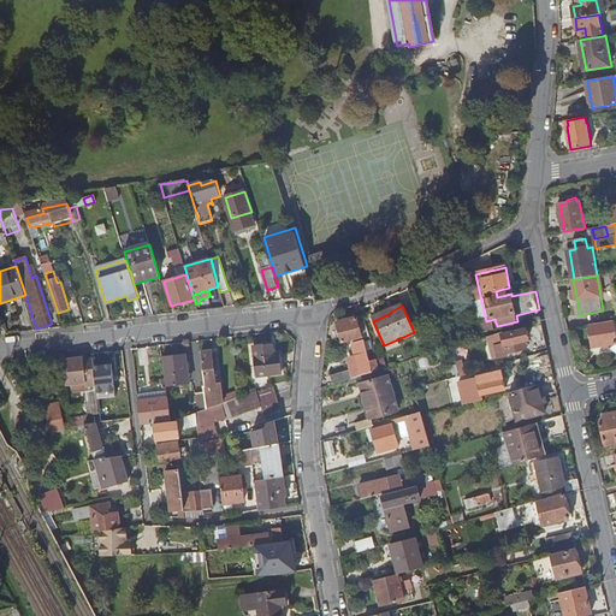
[(343,344),(371,337),(365,317),(338,324),(343,344)]
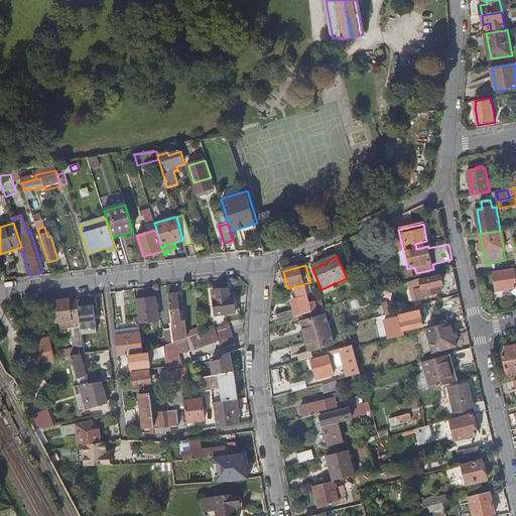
[(515,275),(515,269),(494,273),(497,291),(515,287),(515,275)]
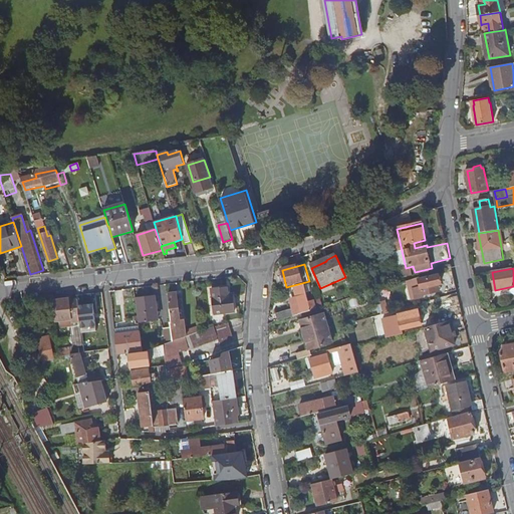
[(440,275),(420,281),(423,288),(415,290),(418,300),(425,298),(424,296),(439,291),(438,286),(442,285),(440,275)]
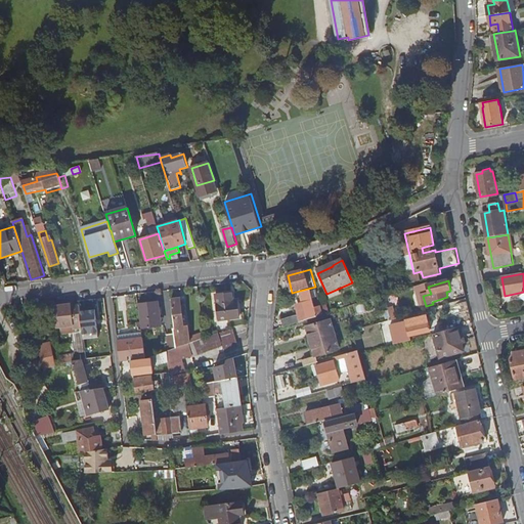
[(281,329),(323,315),(320,307),(315,308),(310,291),(301,294),(306,311),(303,312),(304,315),(297,316),(279,321),(281,329)]
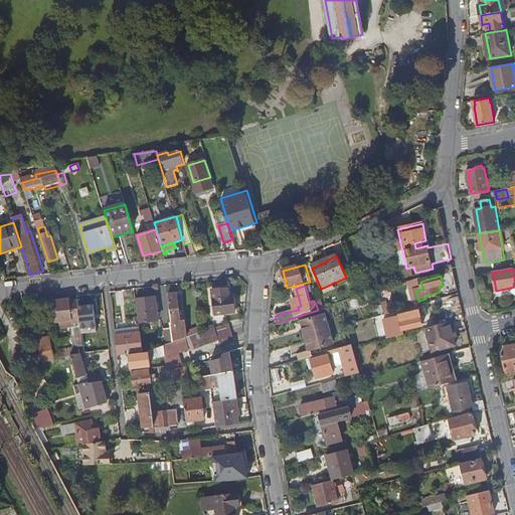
[(230,297),(229,288),(213,290),(216,315),(236,313),(234,296),(230,297)]
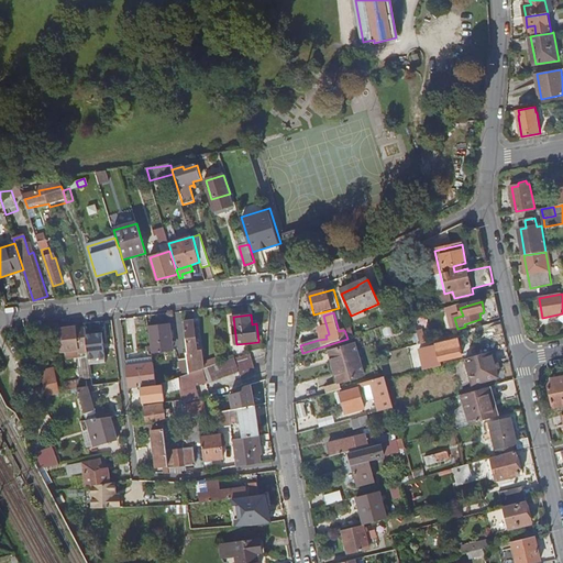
[(187,354),(188,360),(189,374),(201,370),(205,370),(202,352),(198,352),(195,321),(186,322),(189,353),(187,354)]
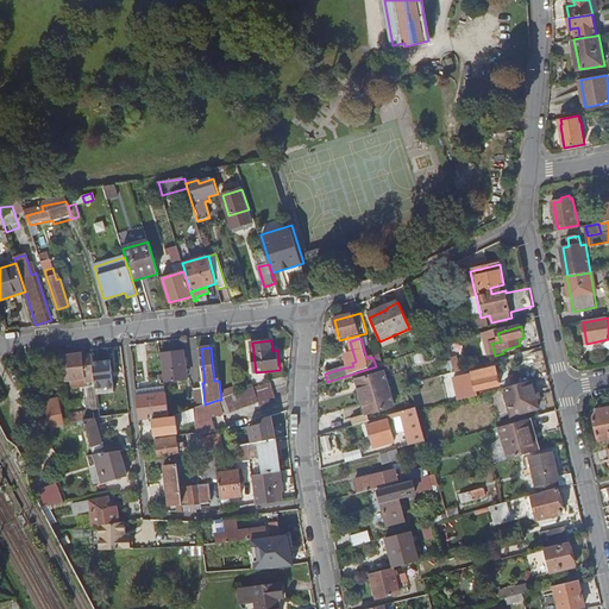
[(93,356),(95,375),(117,371),(114,351),(93,353),(93,356)]
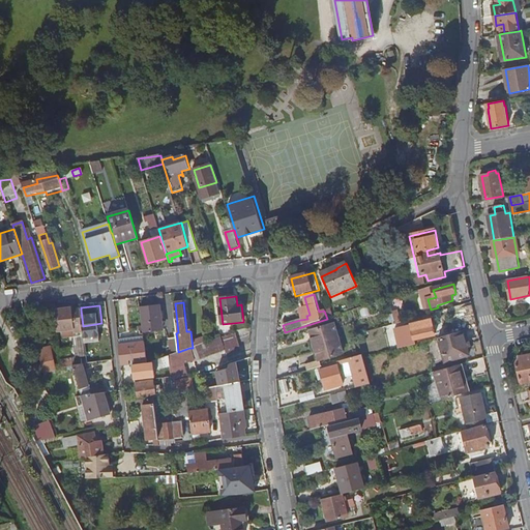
[(141,307),(143,332),(164,330),(160,305),(141,307)]
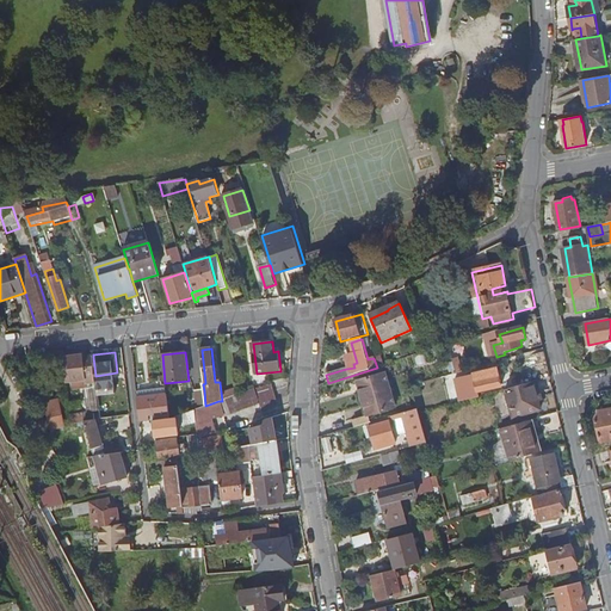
[(96,382),(96,376),(93,357),(84,358),(84,356),(63,358),(66,382),(86,380),(86,383),(96,382)]
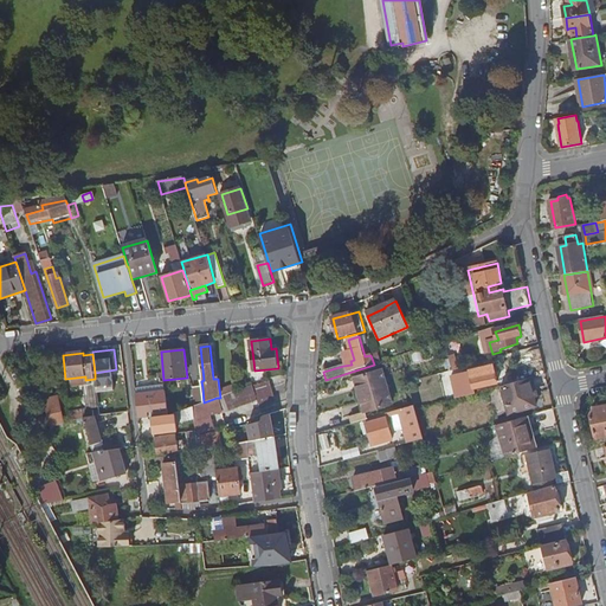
[(468,397),(477,394),(476,389),(498,385),(495,367),(471,372),(475,387),(466,389),(468,397)]
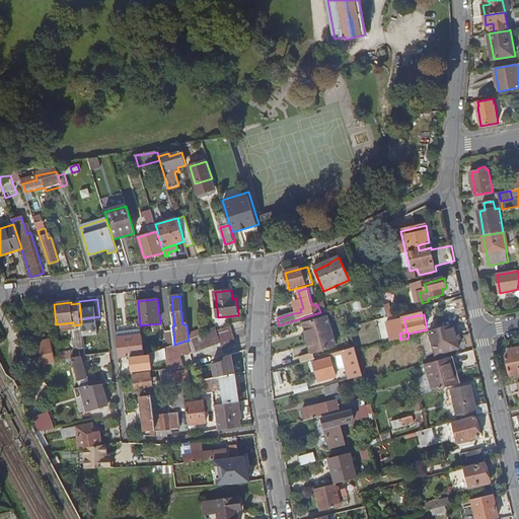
[(310,337),(314,353),(337,347),(328,317),(304,324),(308,338),(310,337)]
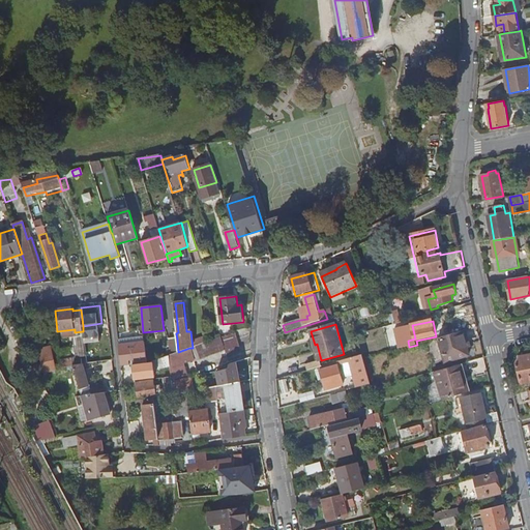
[(57,331),(58,337),(76,335),(75,332),(75,329),(57,331)]
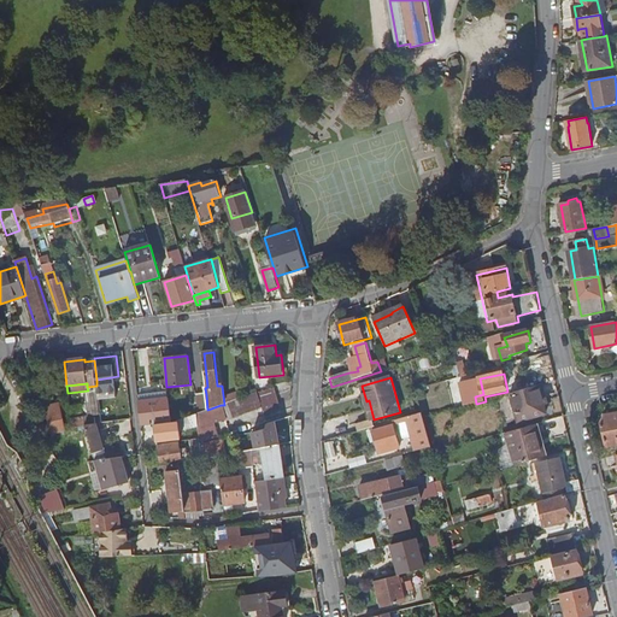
[(545,385),(511,394),(512,397),(501,399),(509,424),(519,422),(547,413),(546,410),(551,407),(545,385)]
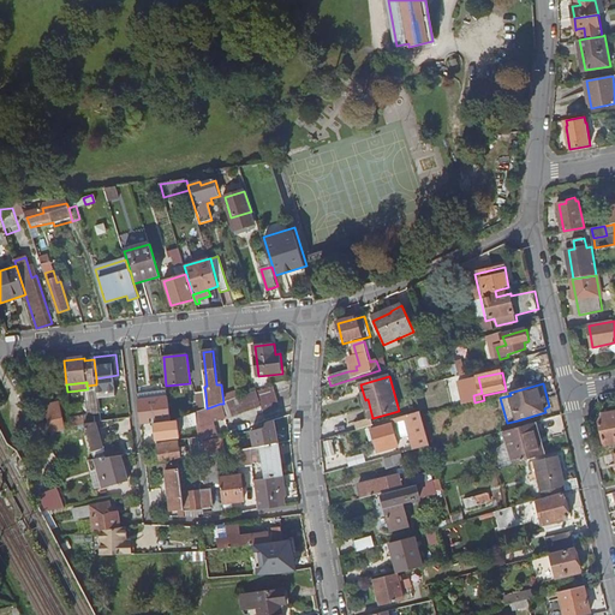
[(221,406),(224,416),(225,415),(226,421),(262,407),(264,416),(280,410),(272,388),(221,406)]
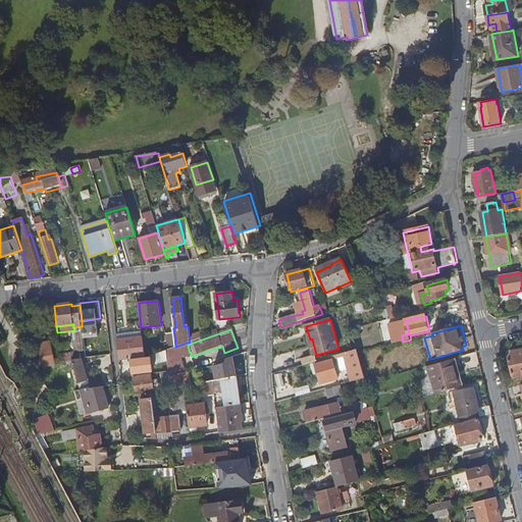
[(119,341),(142,338),(142,332),(118,335),(119,341)]
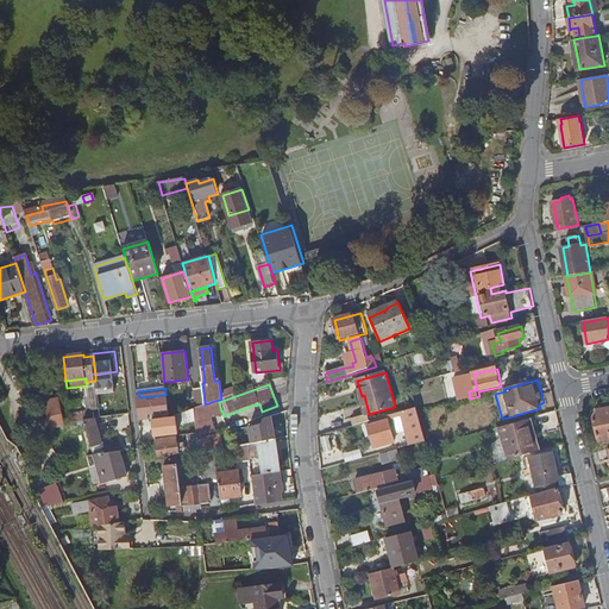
[(196,406),(205,405),(203,389),(195,389),(196,406)]
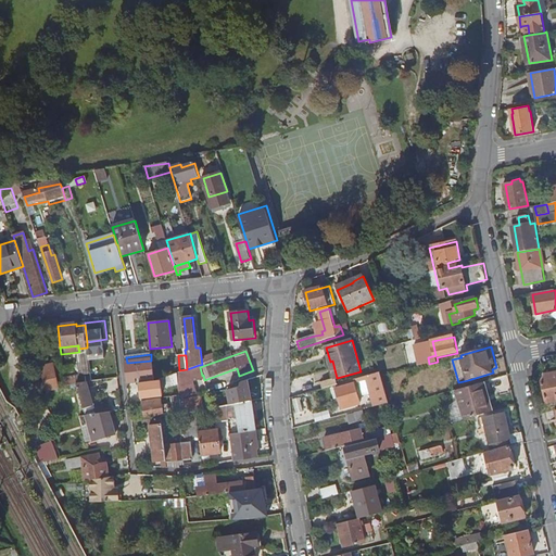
[(140,383),(154,381),(151,361),(127,363),(125,363),(127,384),(140,383)]
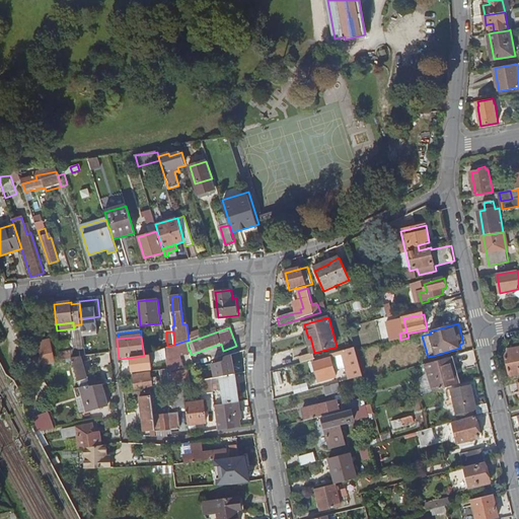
[(168,370),(167,372),(182,369),(178,354),(189,351),(187,343),(186,341),(174,345),(164,349),(168,370)]
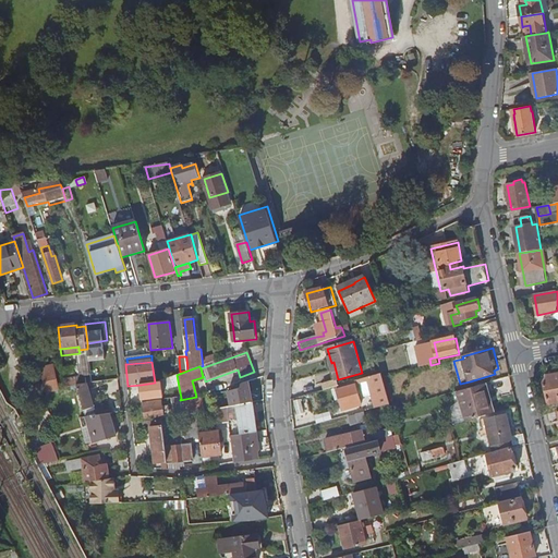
[(46,393),(60,390),(56,370),(41,373),(46,393)]
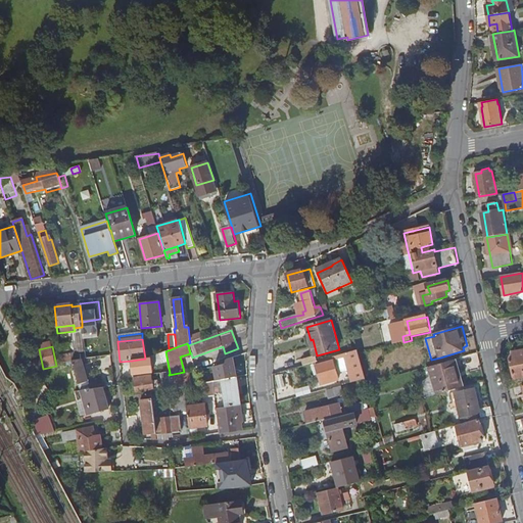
[(522,349),(515,351),(511,358),(516,380),(522,378),(522,349)]
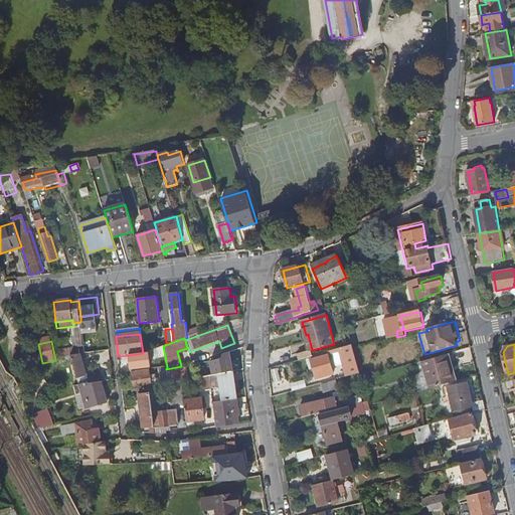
[(353,350),(352,345),(339,348),(347,377),(360,373),(353,350)]
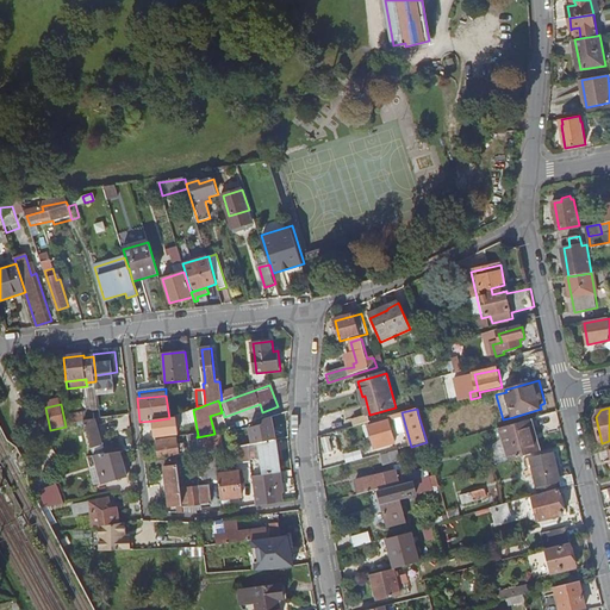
[(187,417),(190,436),(198,435),(193,410),(169,418),(154,421),(155,436),(179,434),(178,421),(187,417)]
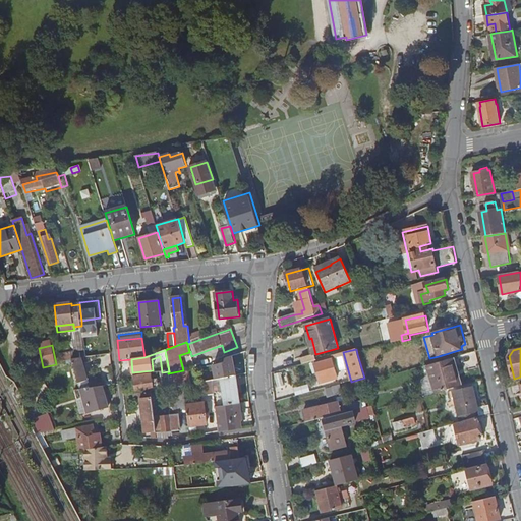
[(60,363),(71,359),(71,353),(59,355),(60,363)]
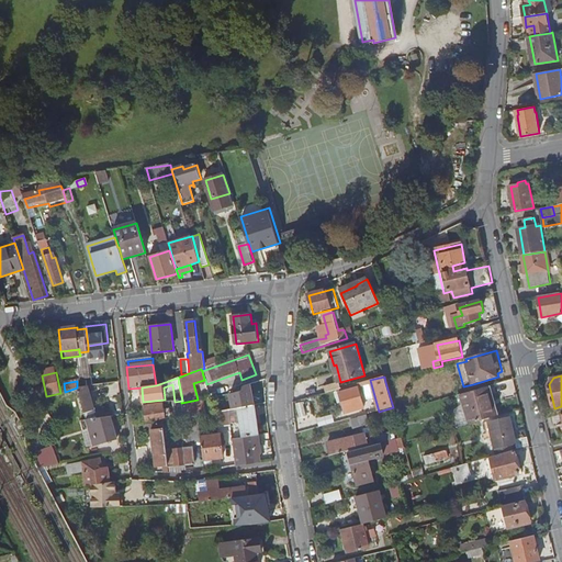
[(89,386),(77,388),(87,420),(93,418),(111,417),(114,416),(113,412),(96,414),(89,391),(90,391),(89,386)]
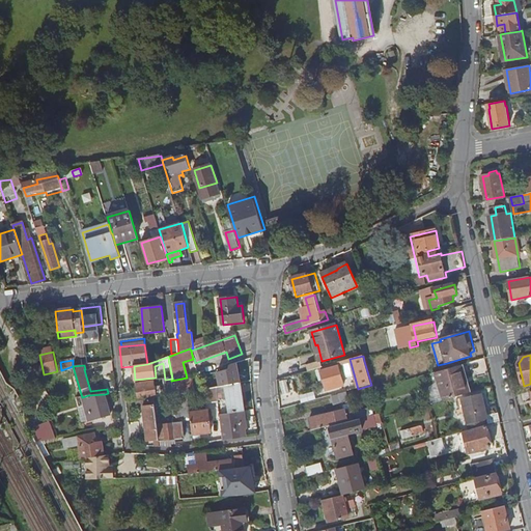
[(444,401),(468,394),(463,376),(467,375),(464,365),(436,373),(444,401)]
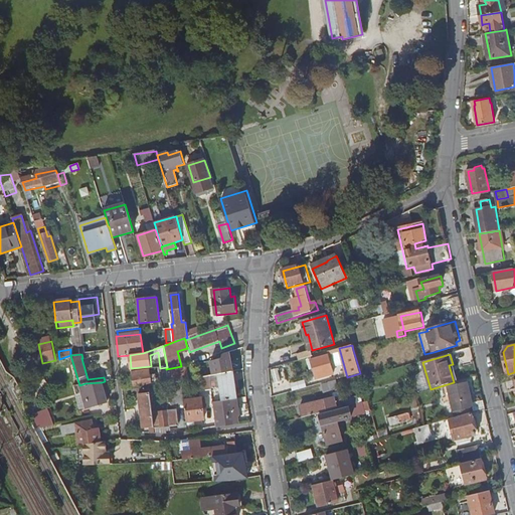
[(312,360),(317,376),(333,371),(329,356),(312,360)]
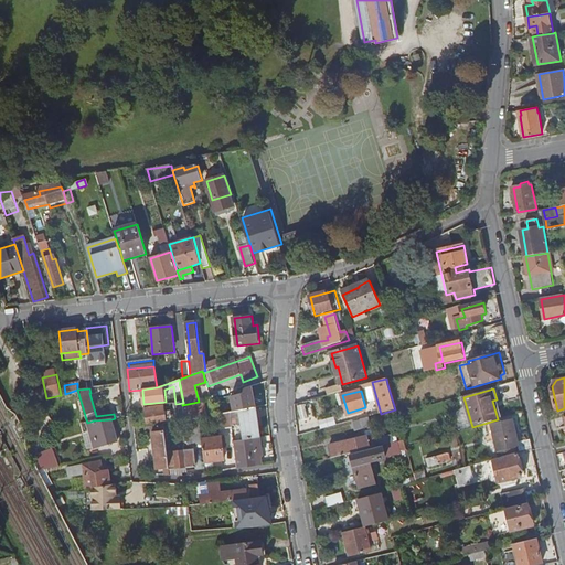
[(498,419),(502,418),(497,400),(492,401),(498,419)]
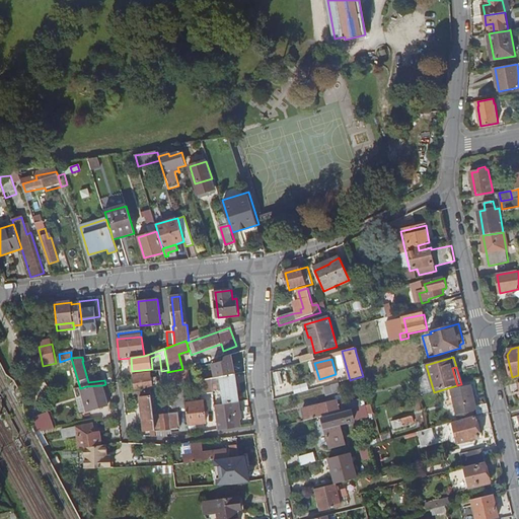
[(162,388),(170,387),(168,373),(167,372),(168,370),(161,371),(160,371),(162,381),(162,388)]
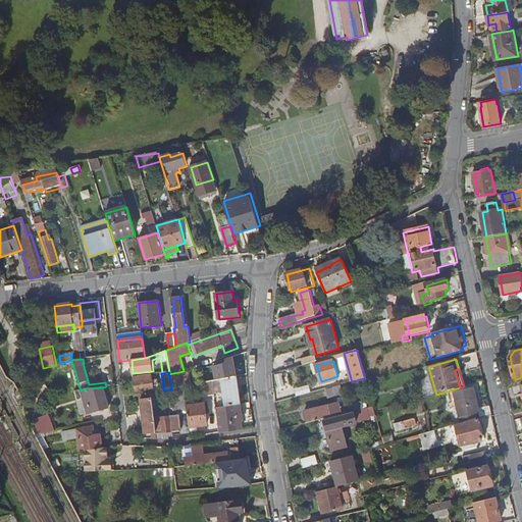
[(172,389),(176,388),(185,386),(192,385),(188,372),(169,375),(171,389),(172,389)]
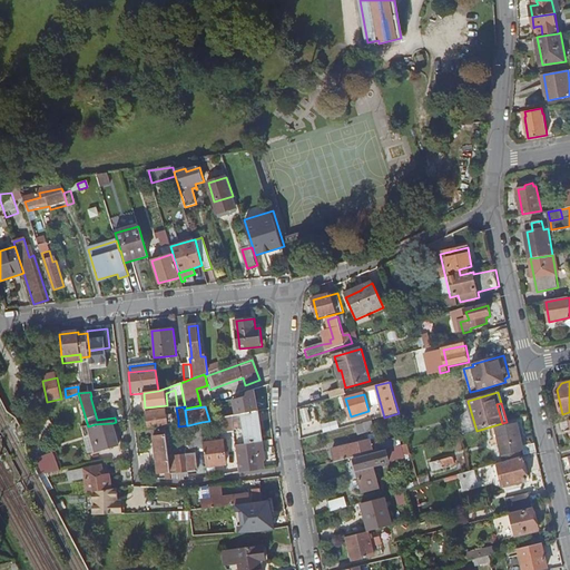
[(172,422),(172,420),(170,415),(165,415),(164,411),(143,413),(144,422),(139,422),(140,431),(148,430),(166,428),(165,422),(172,422)]
